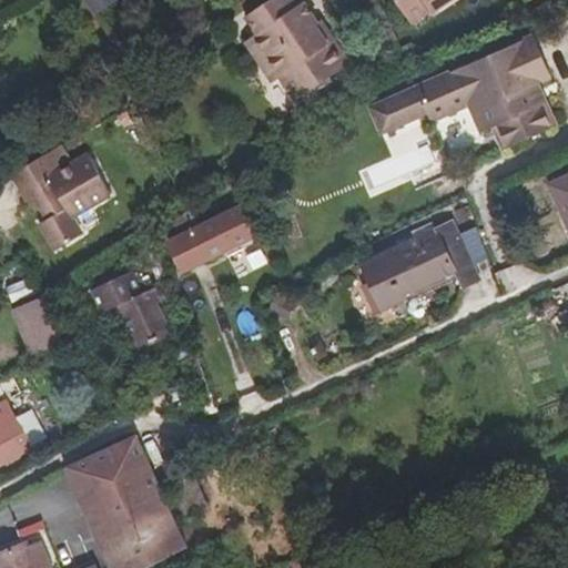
[(82,0),(93,16),(118,0),(82,0)]
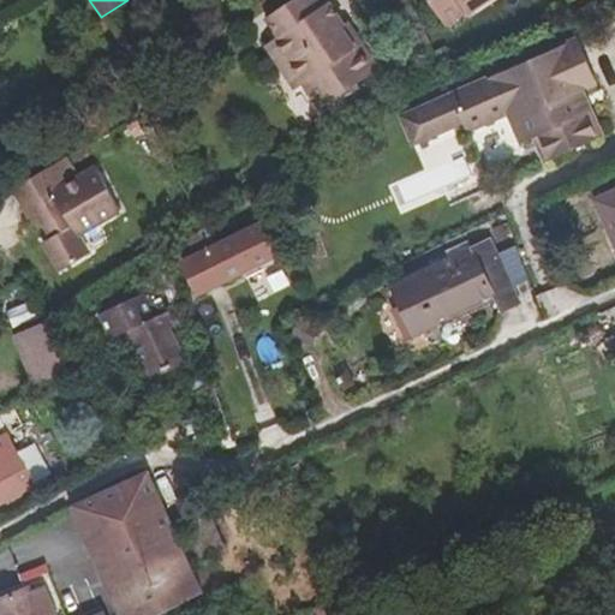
[(330,3),(328,0),(293,0),(266,19),(279,37),(275,40),(288,60),(280,66),(296,90),(303,85),(321,111),(380,70),(348,22),(345,24),(330,3)]
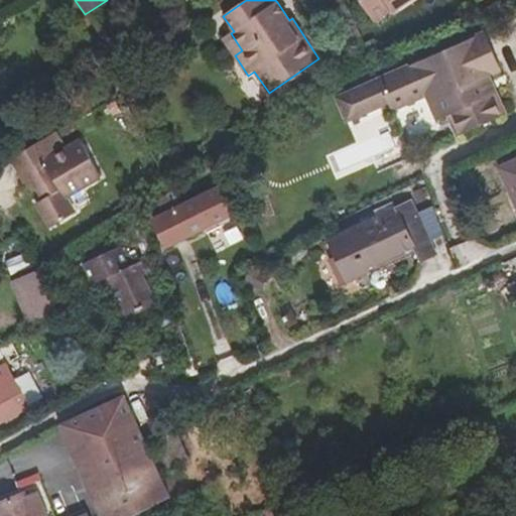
[(359,0),(375,22),(390,13),(386,7),(395,0),(359,0)]
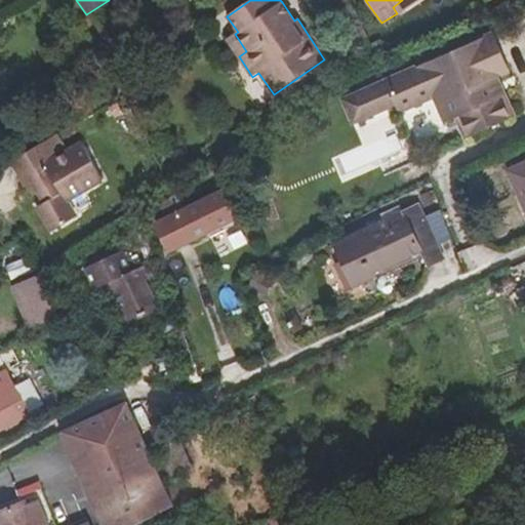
[(420,0),(402,0),(393,7),(397,13),(399,15),(420,0)]
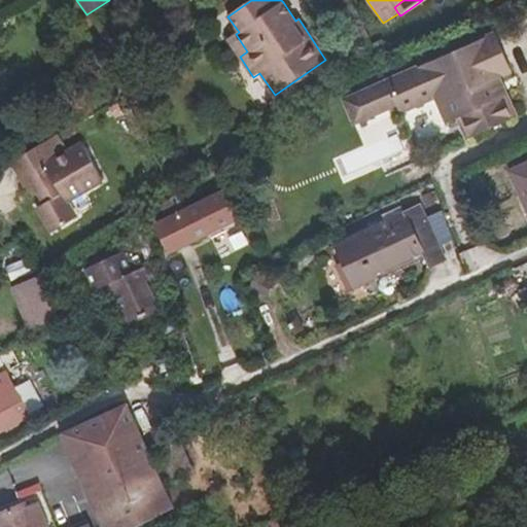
[(526,36),(526,10),(516,16),(526,36)]
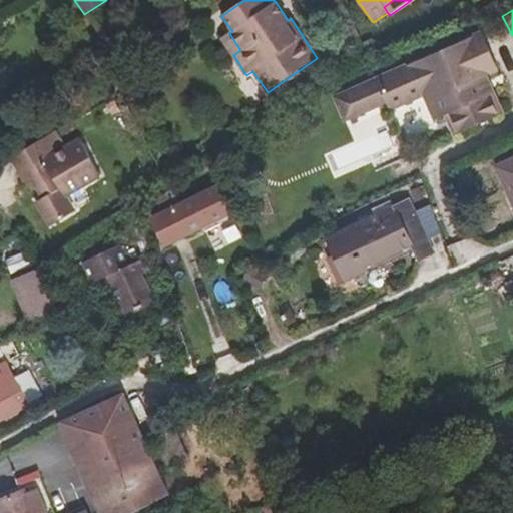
[(240,50),(229,33),(221,38),(233,55),(240,50)]
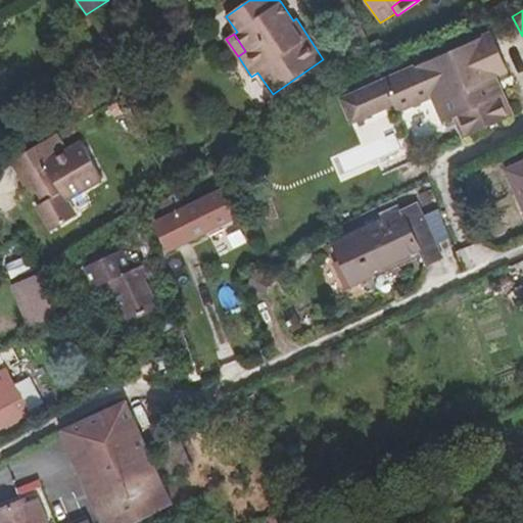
[(489,36),(340,101),(350,124),(392,106),(395,113),(431,98),(442,124),(454,120),(461,115),(470,137),(510,119),(501,97),(493,101),(485,83),(506,73),(489,36)]
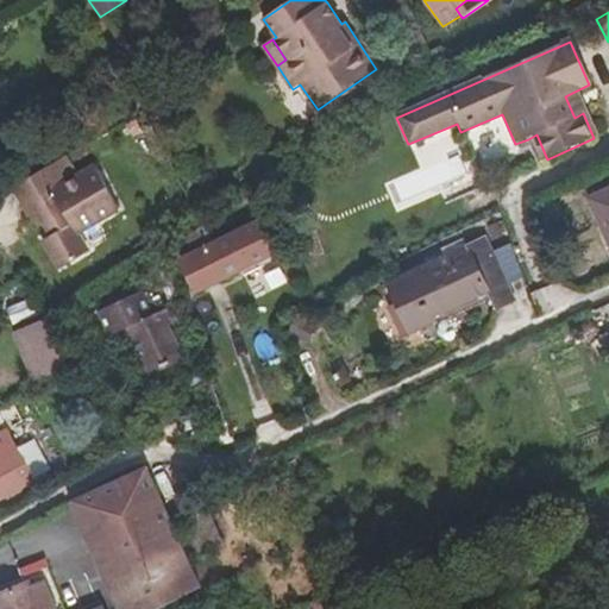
[(565,96),(575,118),(583,113),(575,93),(565,96)]
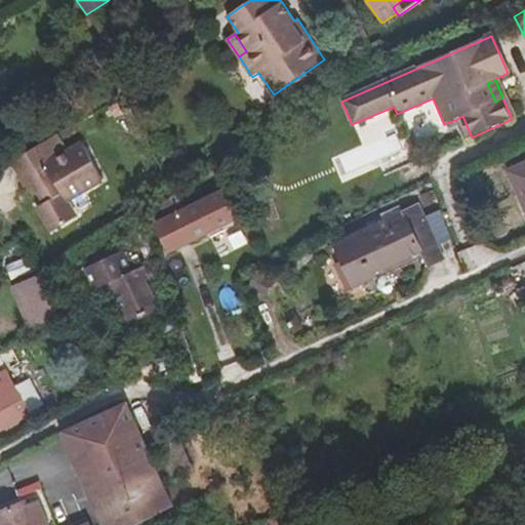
[(465,140),(472,137),(462,116),(455,120),(465,140)]
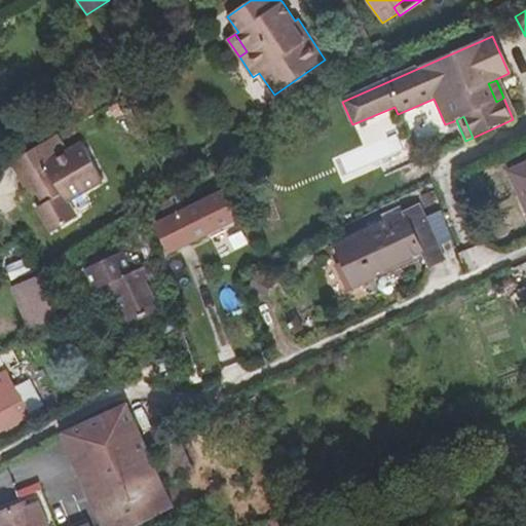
[(104,182),(82,143),(67,151),(59,138),(12,165),(30,194),(35,191),(43,204),(37,208),(51,232),(77,217),(68,201),(104,182)]
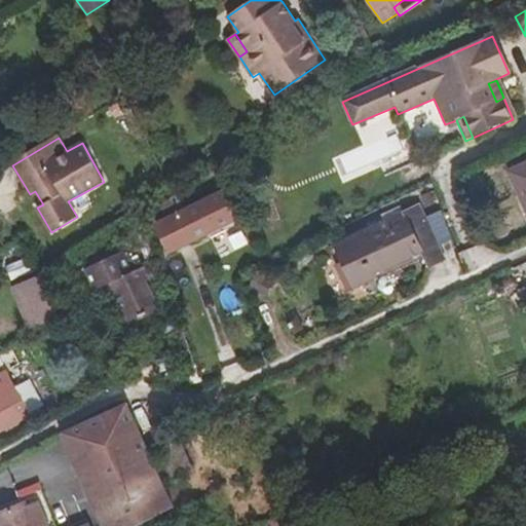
[(342,173),(372,160),(366,146),(336,158),(342,173)]
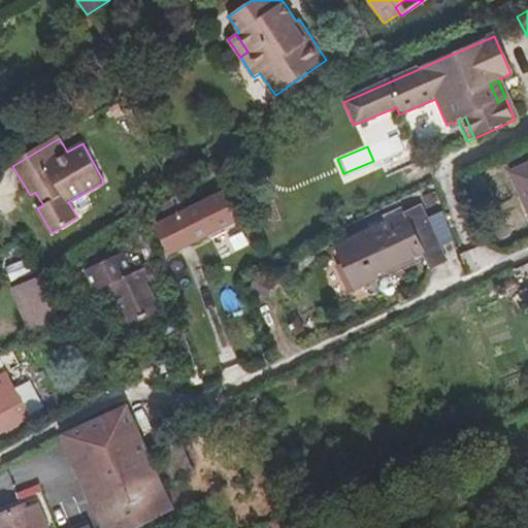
[(527,164),(512,172),(527,206),(527,164)]
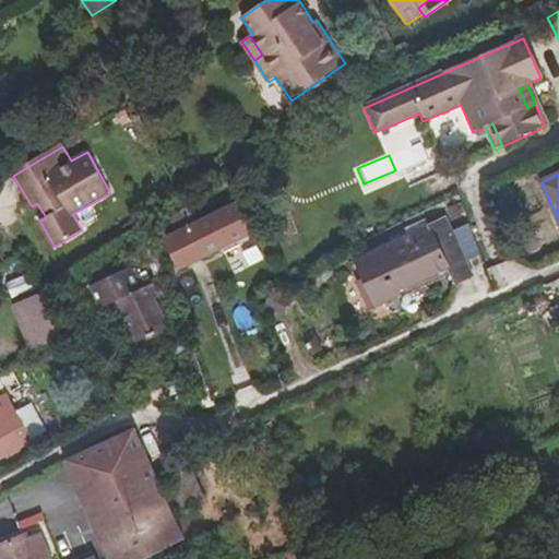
[(181,266),(252,233),(238,204),(167,238),(181,266)]
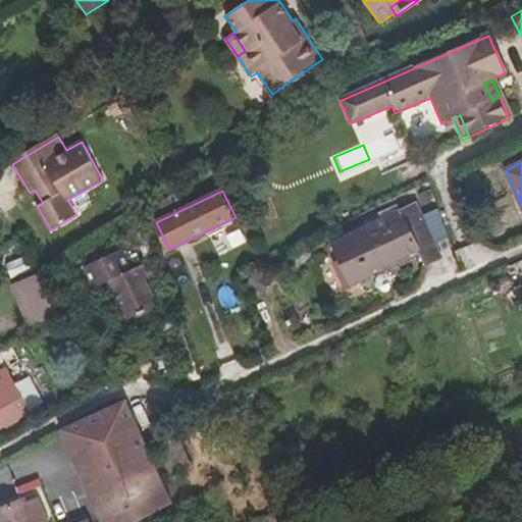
[(441,257),(415,202),(330,243),(352,286),(375,276),(372,270),(418,251),(425,265),(441,257)]
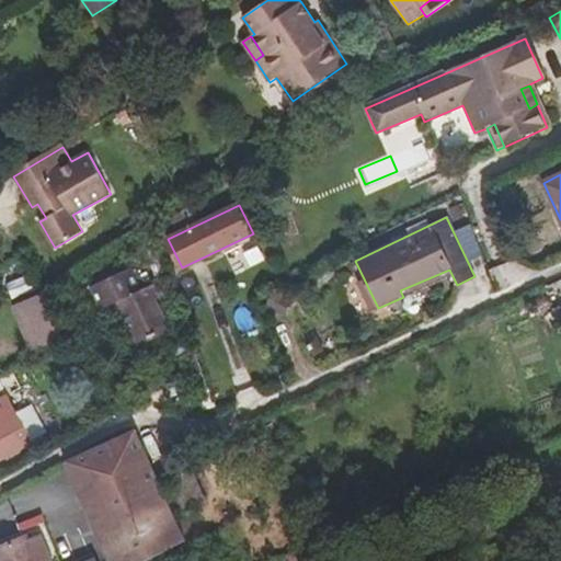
[(141,290),(130,268),(92,287),(102,310),(118,302),(138,346),(171,331),(158,301),(151,286),(141,290)]
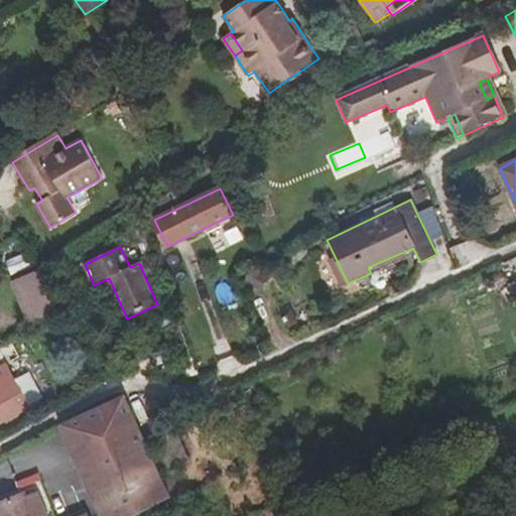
[(148,274),(142,261),(139,263),(145,277),(148,274)]
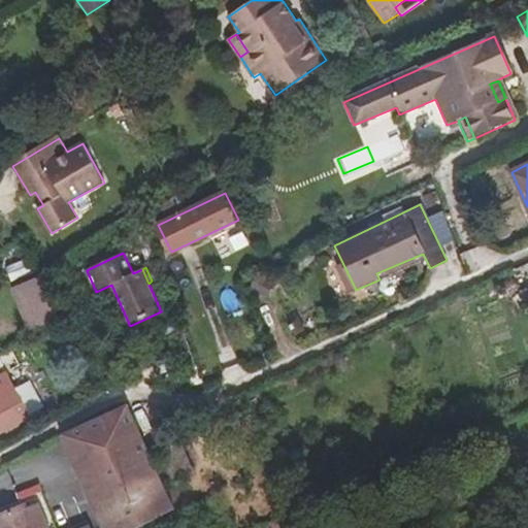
[(61,322),(43,275),(11,288),(29,334),(61,322)]
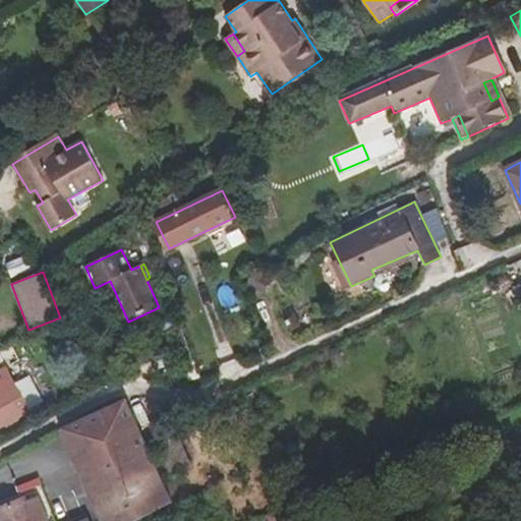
[(301,326),(295,312),(284,319),(290,331),(301,326)]
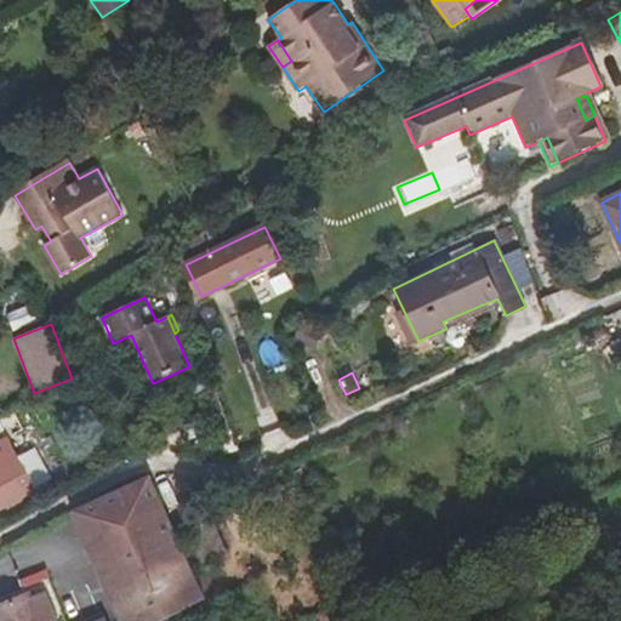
[(0,510),(36,491),(10,442),(24,433),(16,419),(0,427),(0,510)]
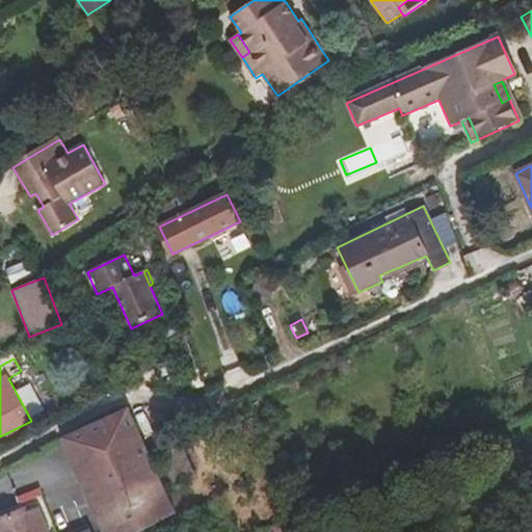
[(145,531),(178,517),(128,407),(62,437),(104,531),(145,531)]
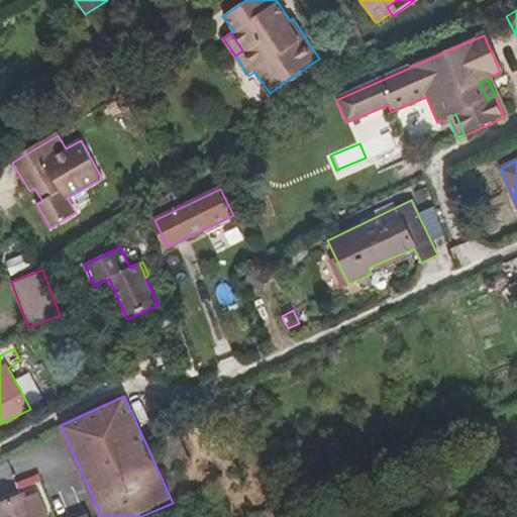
[(189,466),(175,434),(156,443),(170,476),(189,466)]
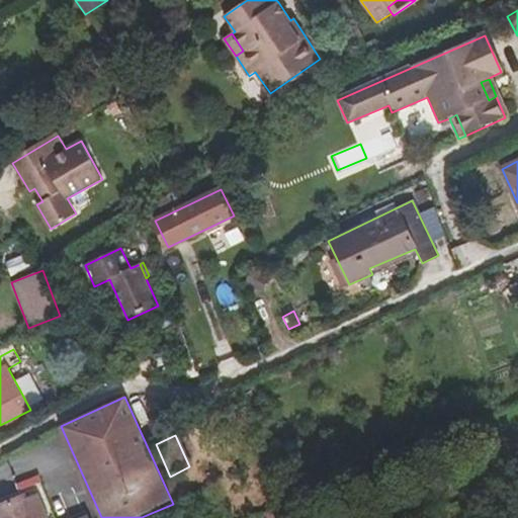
[(28,497),(21,478),(14,480),(21,498),(24,496),(25,499),(28,497)]
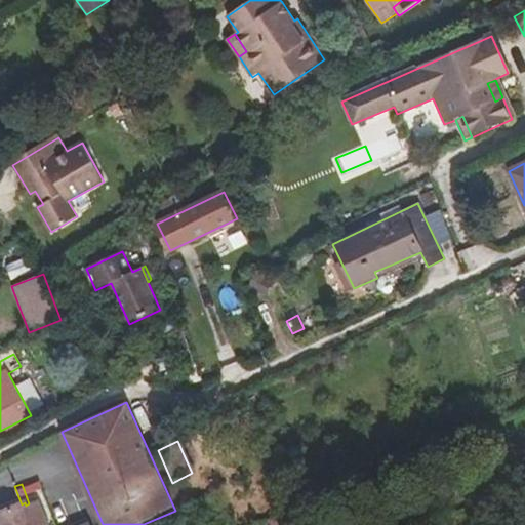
[(48,524),(38,500),(29,503),(26,506),(25,502),(22,505),(0,513),(0,524),(90,524),(88,524),(48,524)]
